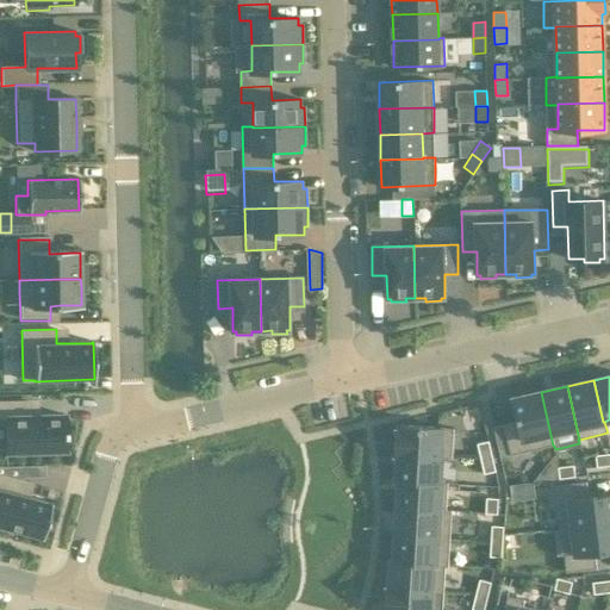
[(518,422),(504,425),(510,455),(553,446),(541,392),(514,399),(518,422)]
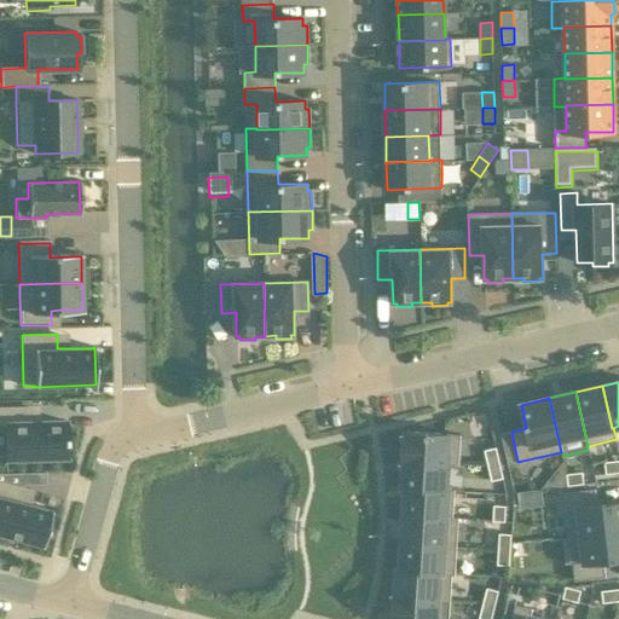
[(28,408),(0,408),(0,424),(5,424),(5,458),(65,457),(65,421),(39,422),(28,422),(28,408)]
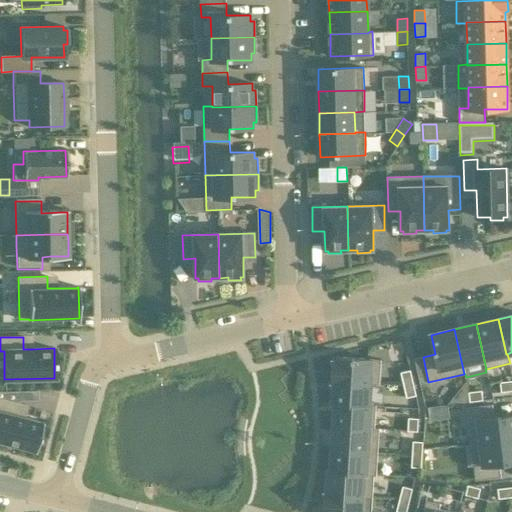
[(333,360),(331,381),(334,382),(334,381),(370,383),(370,384),(379,385),(381,360),(335,357),(335,361),(333,360)]
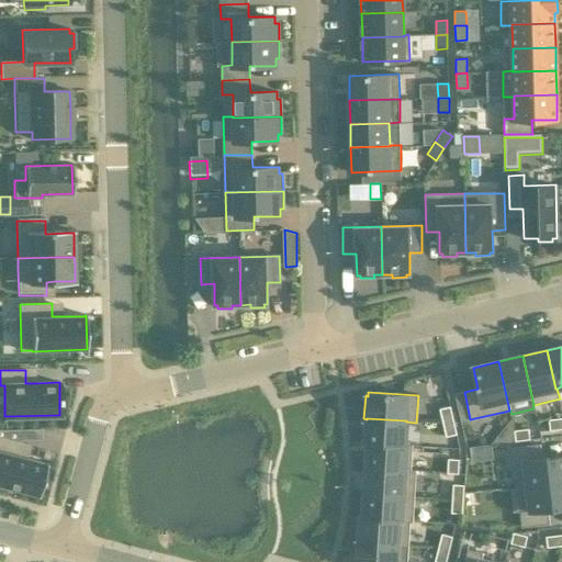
[(450,406),(439,408),(442,423),(453,420),(450,406)]
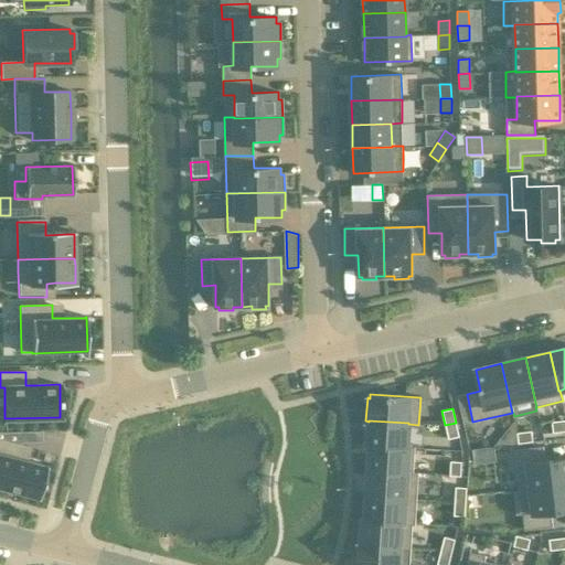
[(564,419),(552,422),(553,433),(564,430),(564,419)]
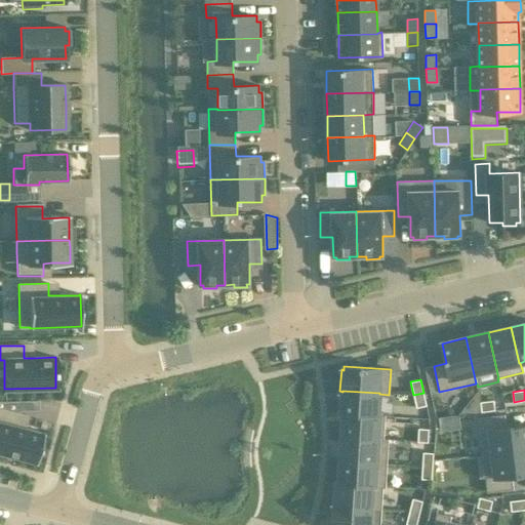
[(342,392),(340,414),(344,415),(344,414),(377,416),(377,415),(379,394),(379,393),(342,391),(342,392)]
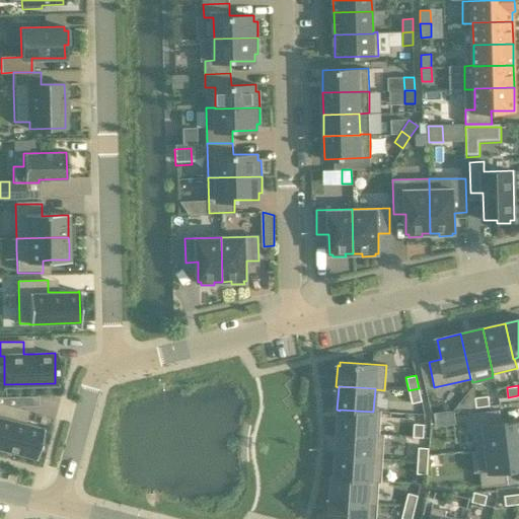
[(419,388),(409,390),(412,403),(422,401),(419,388)]
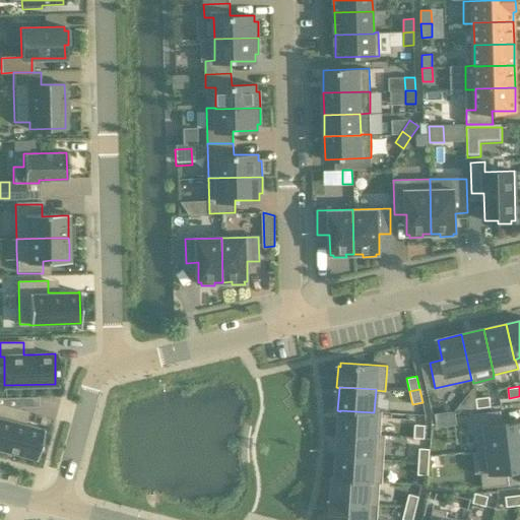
[(489,396),(475,398),(476,408),(491,406),(489,396)]
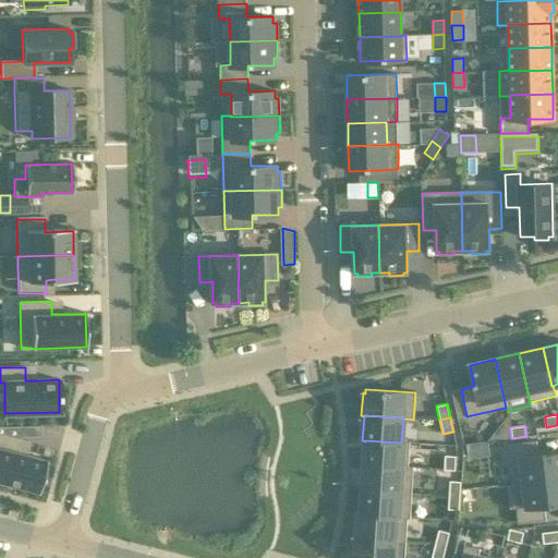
[(0,434),(0,483),(38,493),(47,459),(45,459),(45,460),(25,455),(28,443),(0,434)]
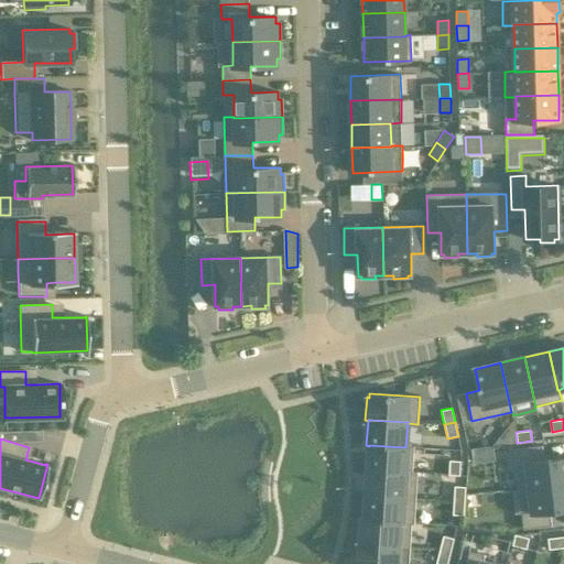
[(369,446),(367,469),(407,473),(407,472),(409,446),(405,446),(405,447),(369,445),(369,446)]
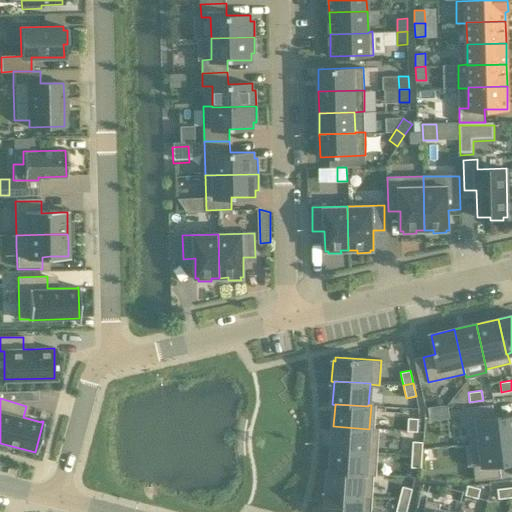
[(492,404),(467,407),(471,445),(480,444),(480,443),(511,438),(511,414),(494,417),(492,404)]
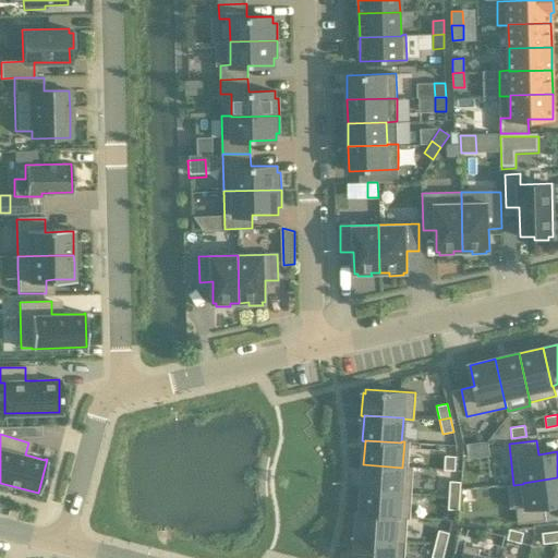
[(475,444),(466,445),(468,457),(476,456),(475,444)]
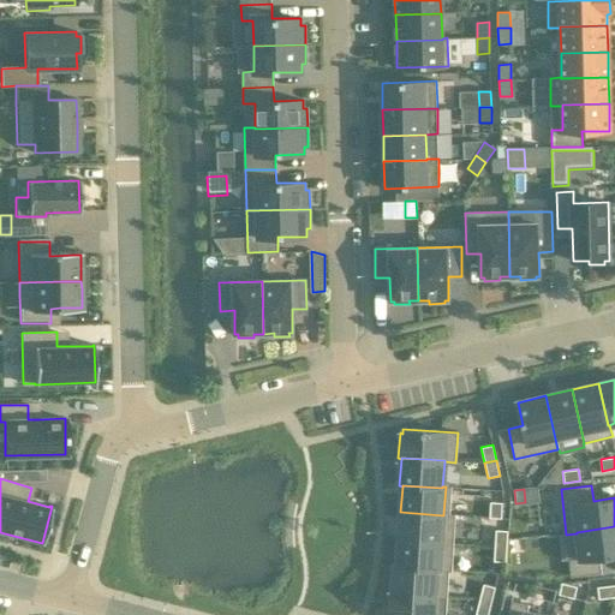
[(490,502),(489,518),(501,519),(502,503),(490,502)]
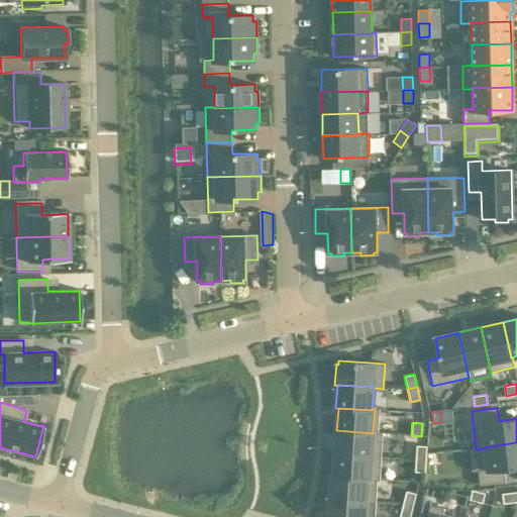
[(336,430),(335,453),(381,456),(383,432),(373,432),(373,433),(336,430)]
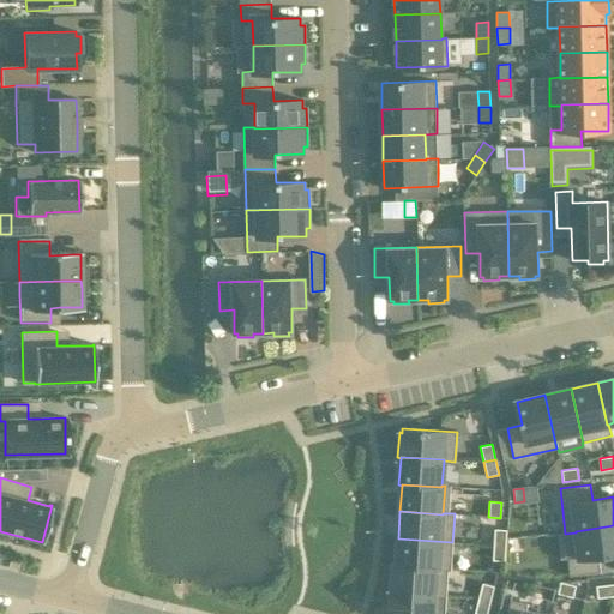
[(579,559),(569,560),(570,576),(601,572),(599,557),(613,554),(613,525),(576,531),(576,533),(579,559)]
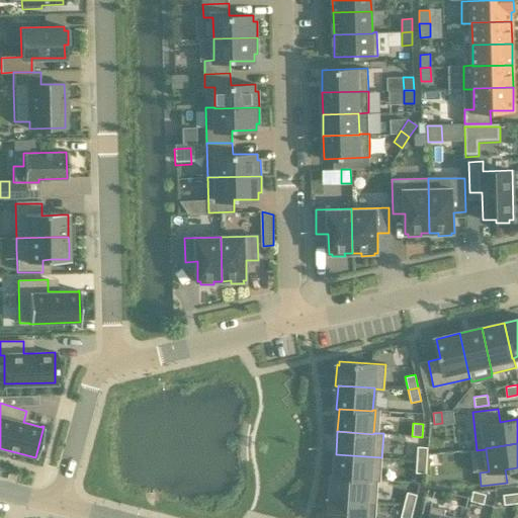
[(418,446),(417,459),(427,460),(428,447),(418,446)]
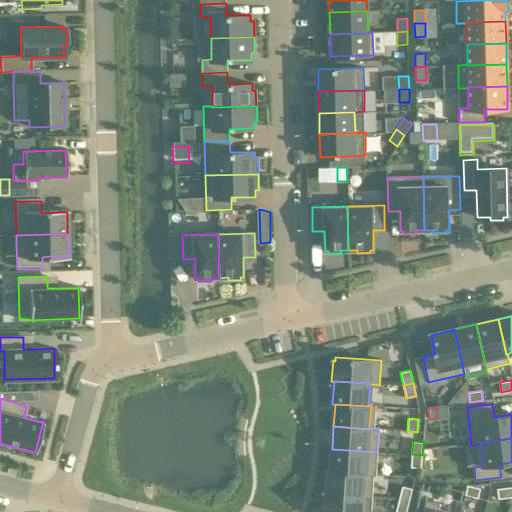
[(331,471),(330,472),(374,475),(374,476),(376,476),(377,452),(332,449),(331,471)]
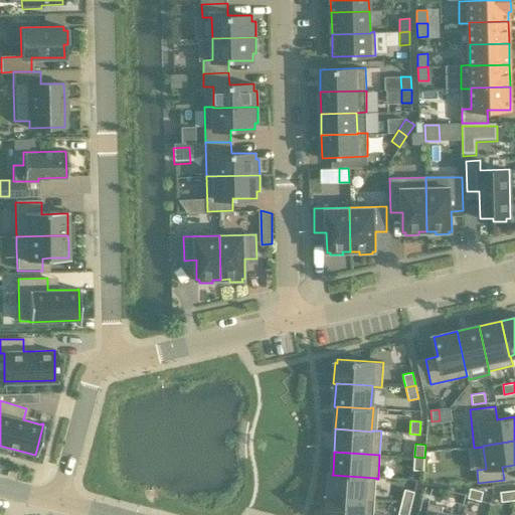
[(414,457),(413,470),(423,471),(424,458),(414,457)]
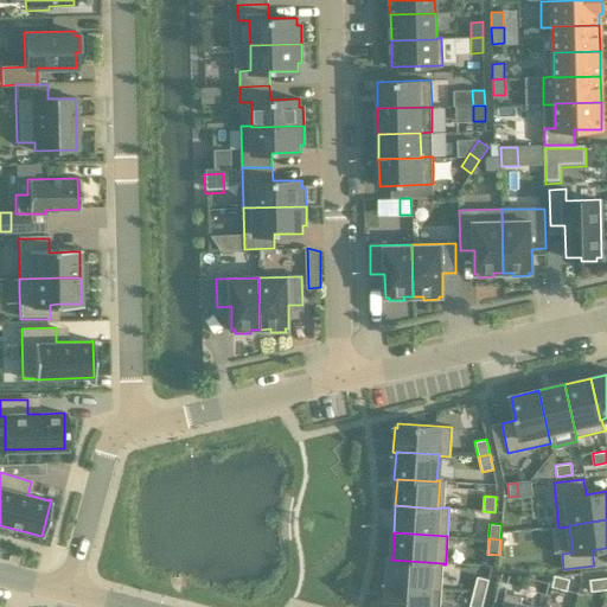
[(388,585),(388,586),(441,589),(443,564),(443,563),(391,560),(393,558),(389,558),(388,585)]
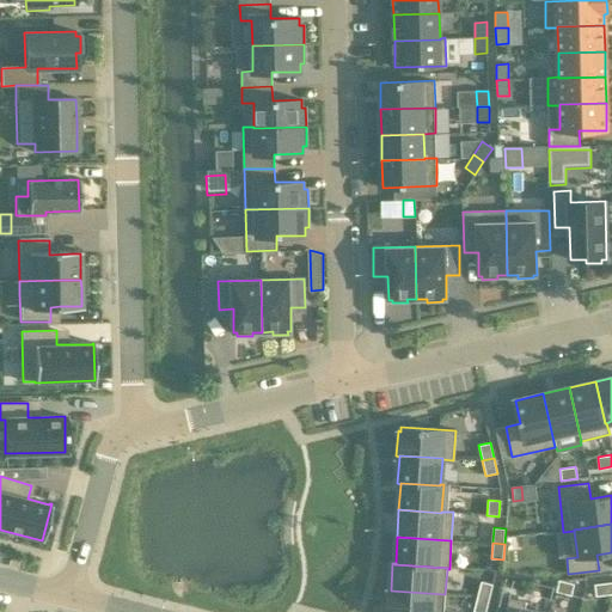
[(560,580),(556,592),(571,595),(574,585),(560,580)]
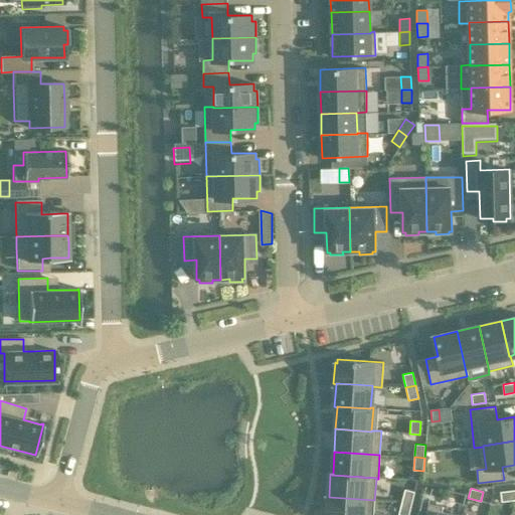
[(404,490),(401,502),(411,505),(414,492),(404,490)]
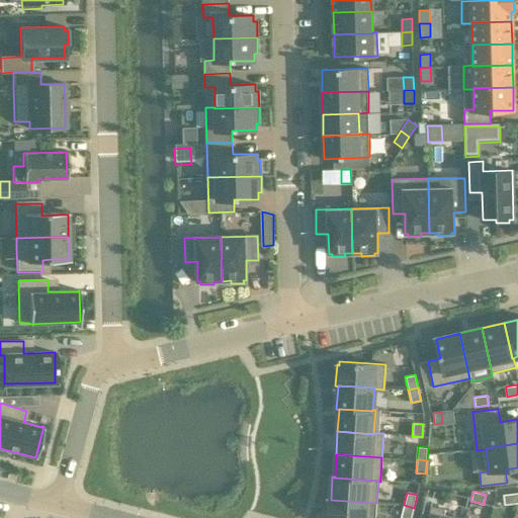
[(516,493),(503,495),(504,505),(517,503),(516,493)]
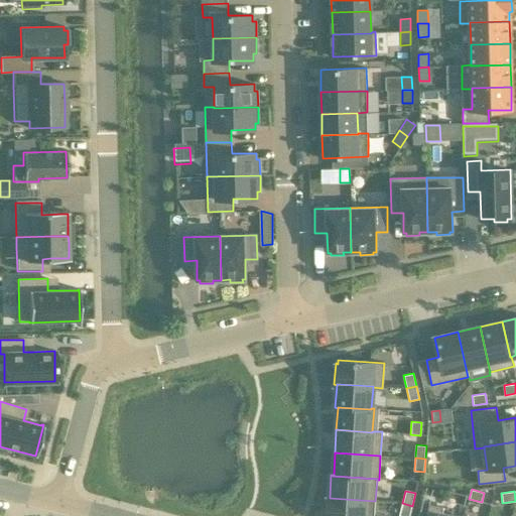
[(327,497),(325,515),(374,515),(375,501),(330,498),(330,497),(327,497)]
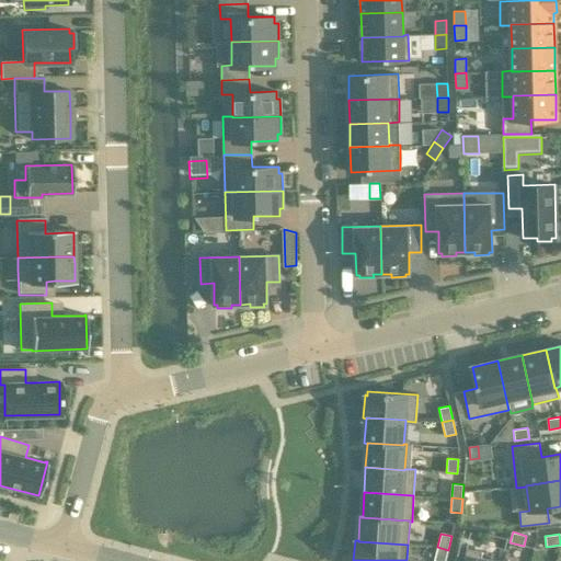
[(437,547),(434,560),(445,560),(448,550),(437,547)]
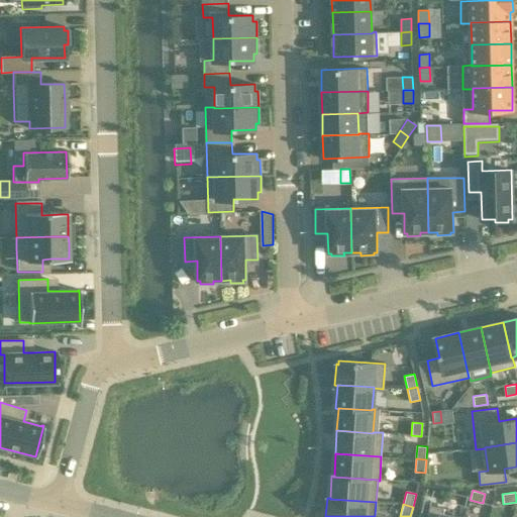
[(430,505),(426,516),(457,516),(443,513),(444,509),(430,505)]
